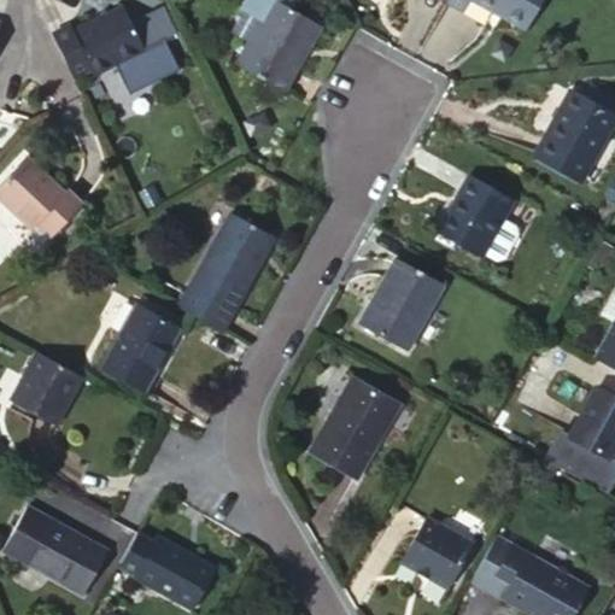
[(238,65),(283,93),(322,27),(276,0),(273,0),(238,65)]
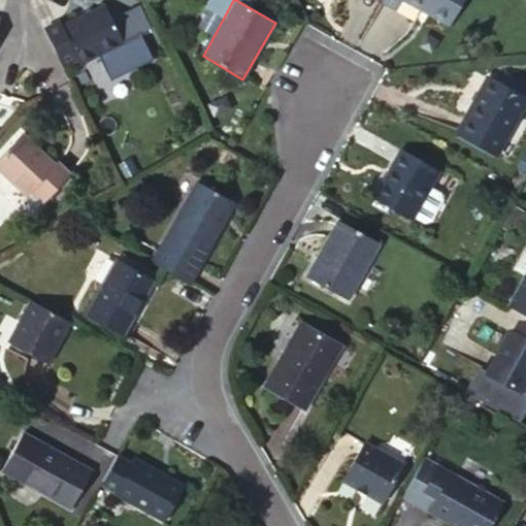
[(451,26),(464,0),(384,0),(397,7),(401,0),(404,0),(426,12),(451,26)]
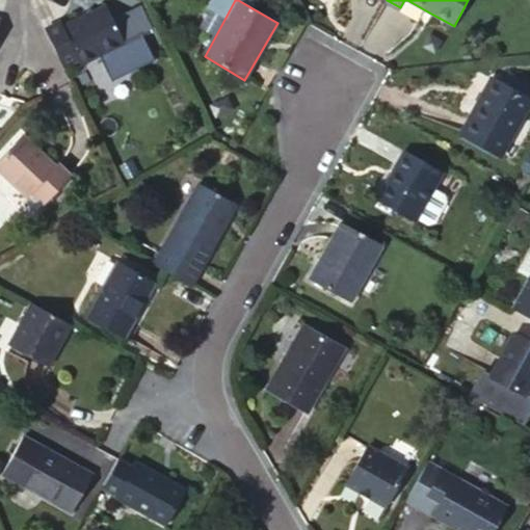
[(47,32),(63,69),(79,61),(82,65),(95,59),(124,44),(106,8),(64,29),(61,25),(47,32)]
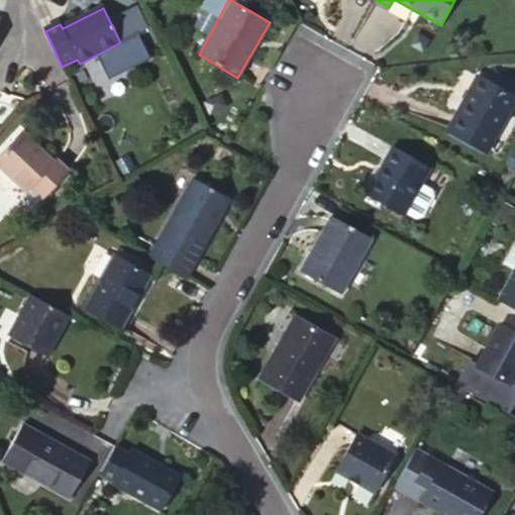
[(120,42),(92,58),(100,72),(127,57),(120,42)]
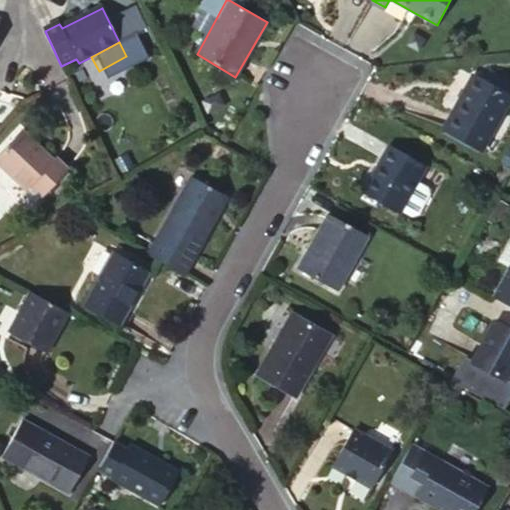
[(497,88),(502,77),(492,71),(485,83),(475,76),(445,130),(482,151),(509,103),(509,95),(507,94),(497,88)]
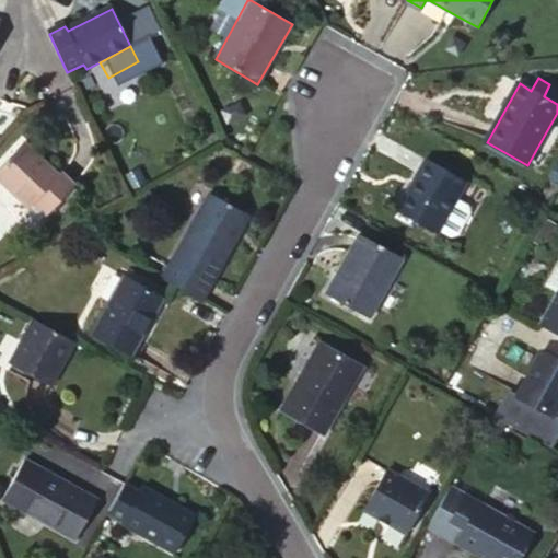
[(557,88),(549,84),(544,96),(555,103),(557,99),(557,88)]
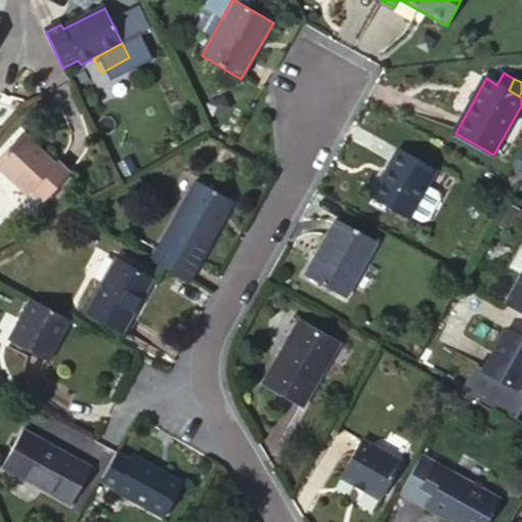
[(22,134),(0,157),(0,166),(30,193),(34,190),(45,201),(72,173),(60,162),(55,166),(22,134)]
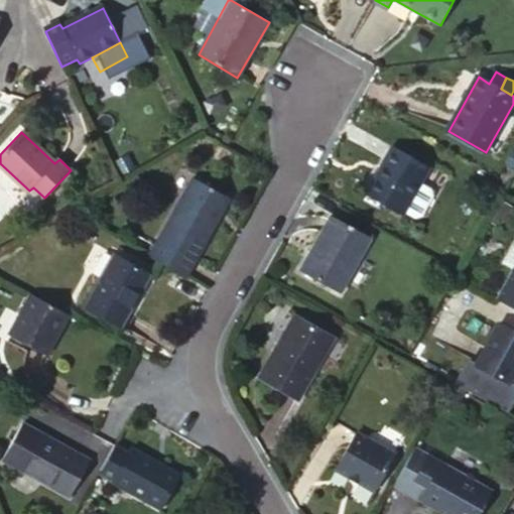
[(406,214),(420,186),(430,167),(393,146),(367,196),(404,217),(406,214)]
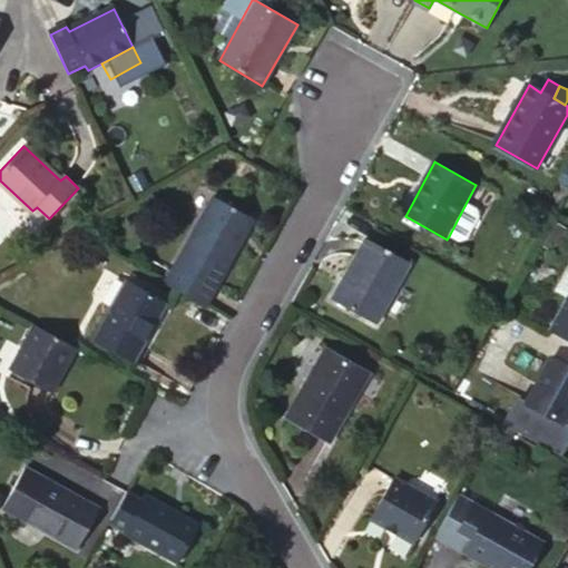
[(163,284),(205,307),(255,219),(213,196),(163,284)]
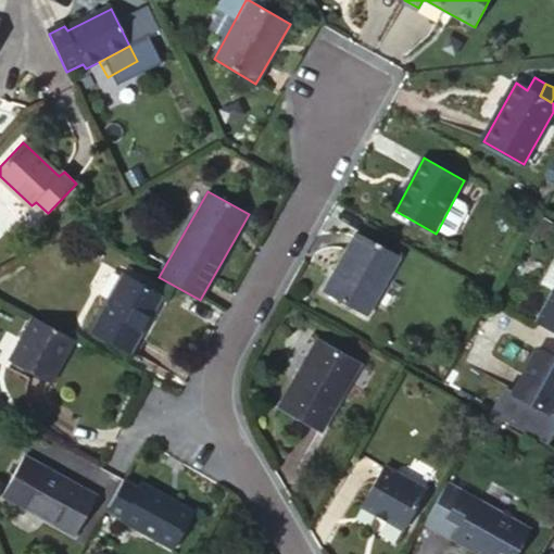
[(453,201),(438,230),(449,236),(454,235),(465,213),(464,206),(453,201)]
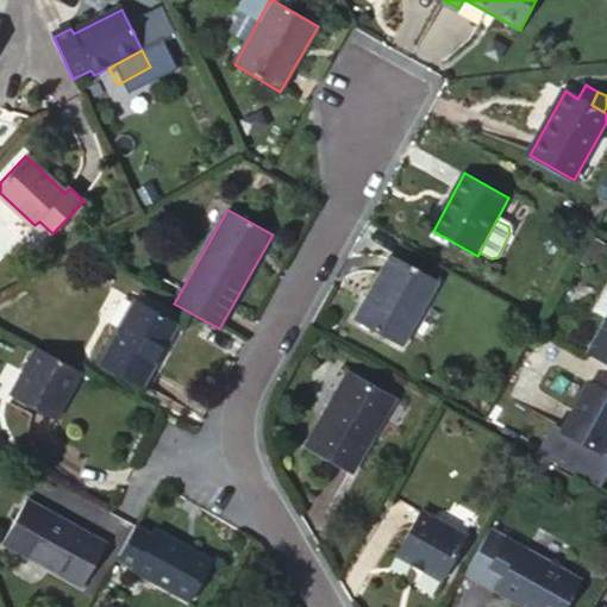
[(402,346),(439,282),(390,256),(354,320),(402,346)]
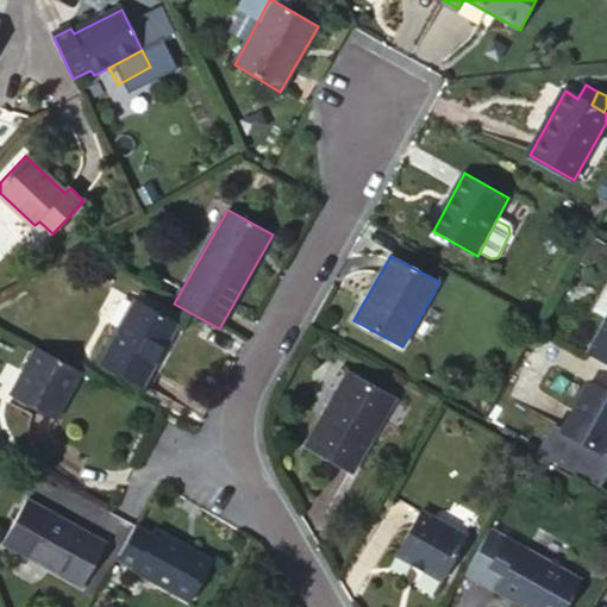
[(606,289),(594,313),(606,318),(606,289)]
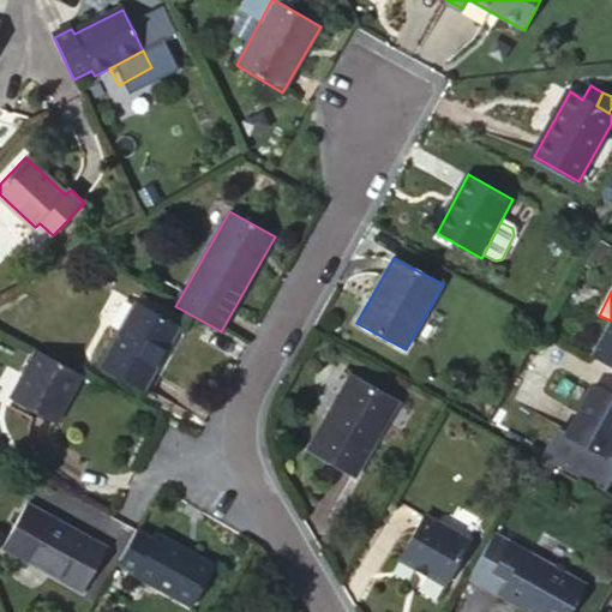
[(145,391),(181,328),(135,301),(100,365),(145,391)]
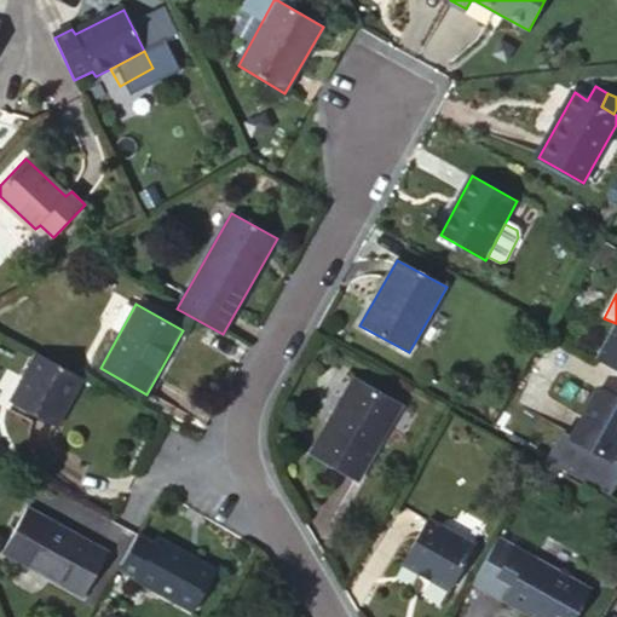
[(616,330),(605,352),(616,358),(616,330)]
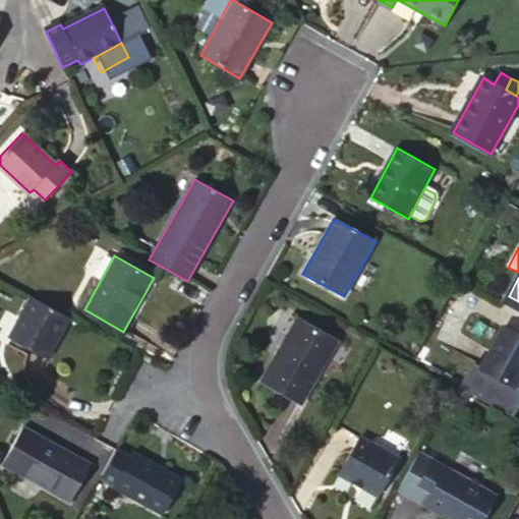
[(70,319),(32,296),(9,338),(48,359),(70,319)]
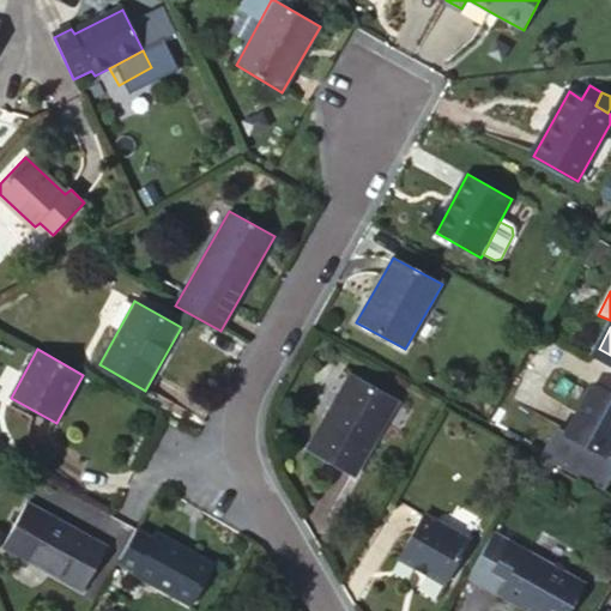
[(594,357),(610,367),(610,355),(599,349),(594,357)]
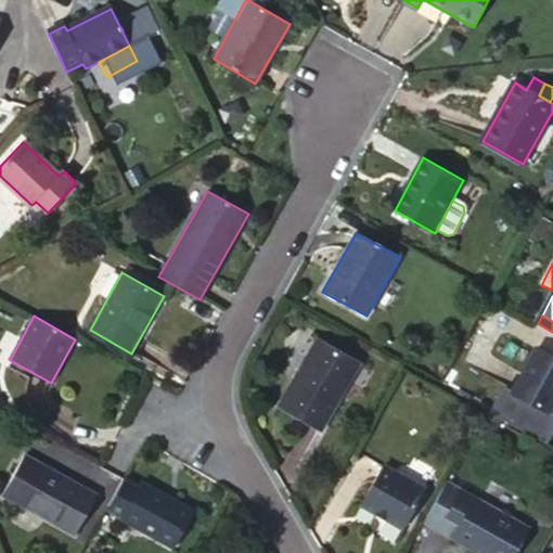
[(319,428),(358,362),(318,341),(281,407),(319,428)]
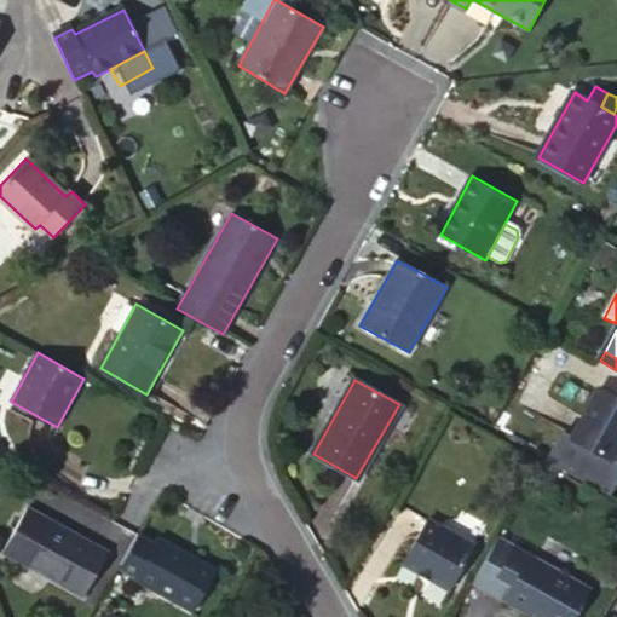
[(616,398),(601,390),(574,438),(610,459),(616,445),(616,398)]
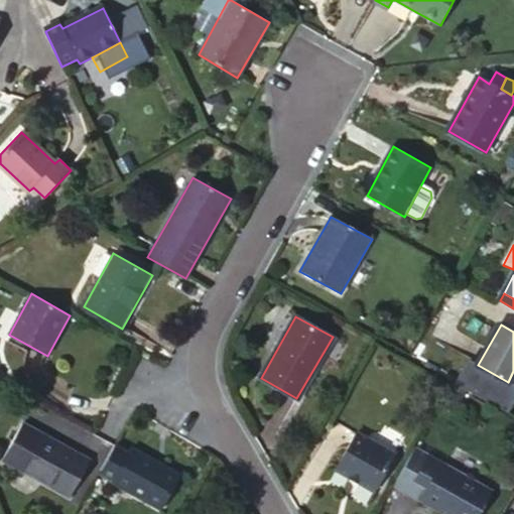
[(91,461),(23,421),(2,461),(69,498),(91,461)]
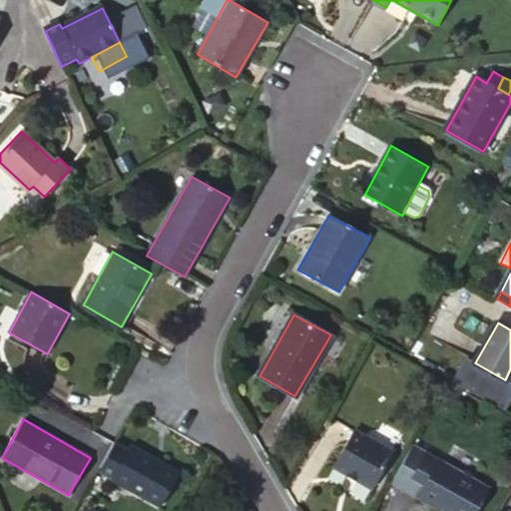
[(373,489),(394,451),(355,430),(334,467),(373,489)]
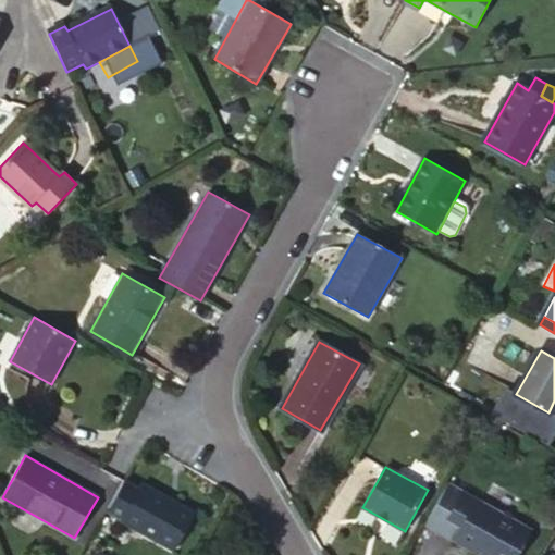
[(448,483),(428,520),(444,528),(441,533),(479,554),(516,554),(531,530),(448,483)]
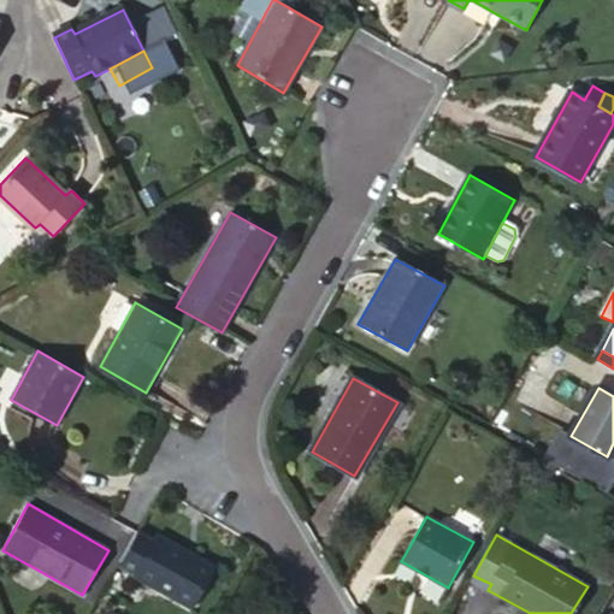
[(214,566),(158,536),(135,576),(193,609),(214,566)]
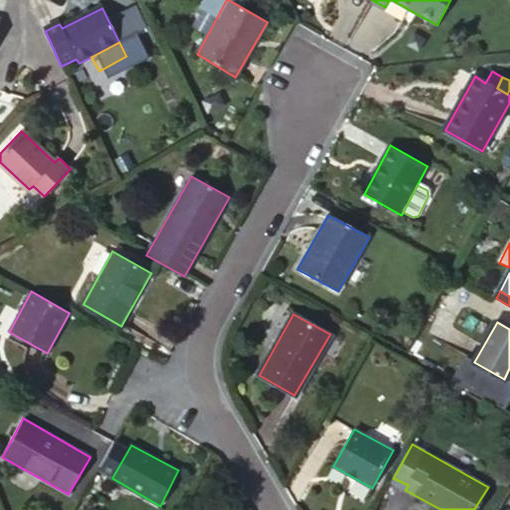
[(393,478),(391,482),(405,490),(408,485),(393,478)]
